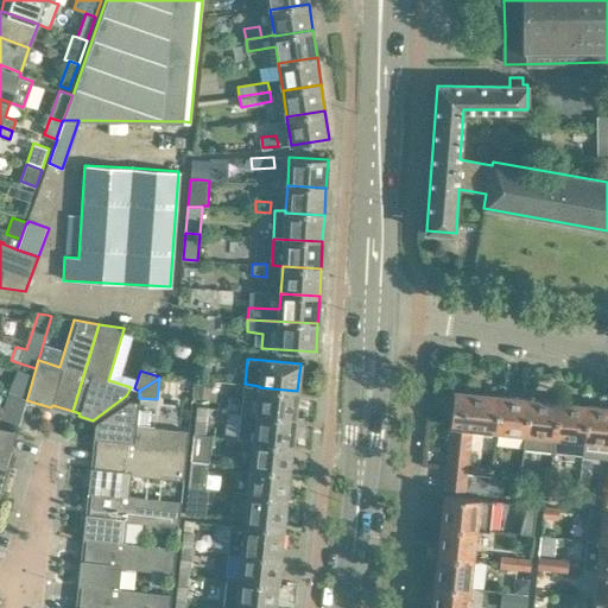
[(195,384),(194,393),(210,394),(211,385),(195,384)]
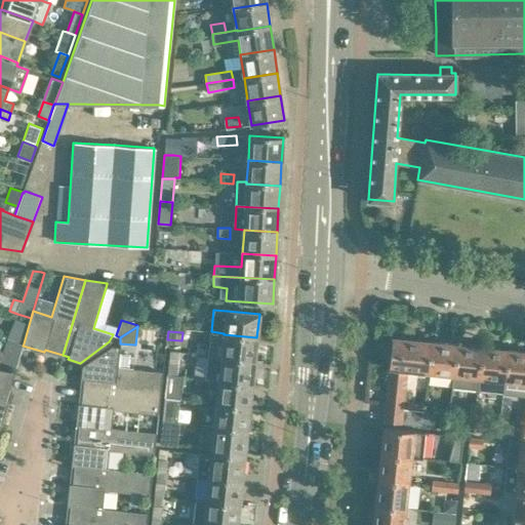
[(211,331),(209,356),(221,358),(254,361),(256,337),(224,334),(224,333),(211,331)]
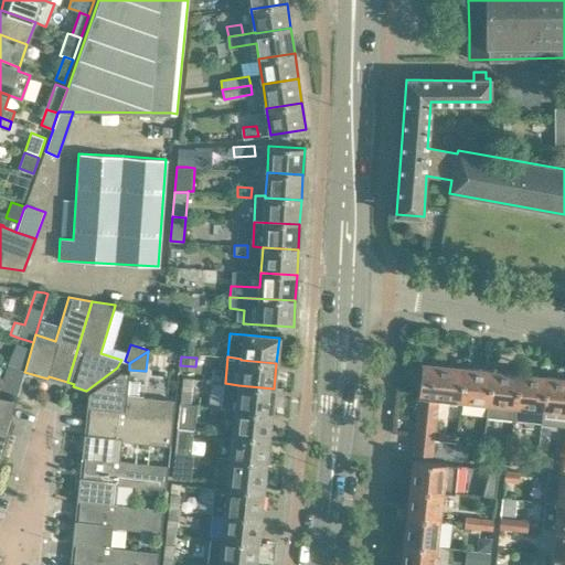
[(0,388),(18,394),(24,372),(25,370),(7,364),(0,386),(0,388)]
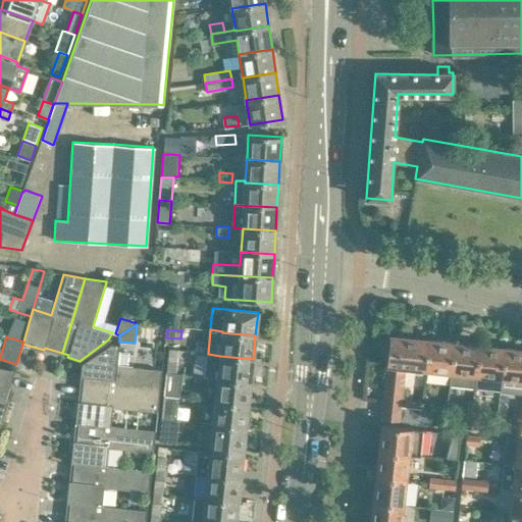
[(424,370),(427,341),(389,337),(387,366),(406,368),(424,370)]
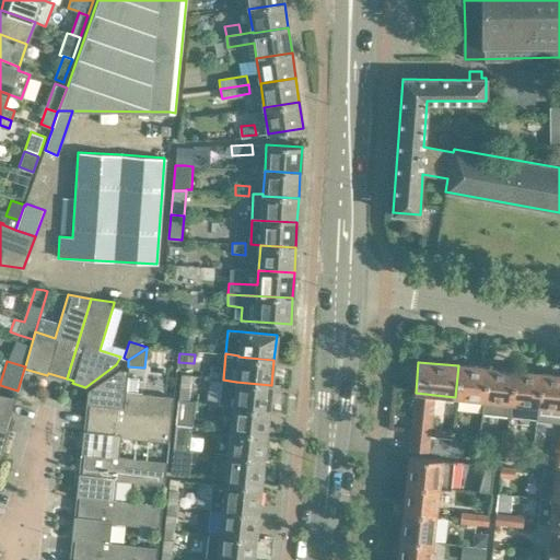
[(482,400),(486,369),(458,365),(455,397),(482,400)]
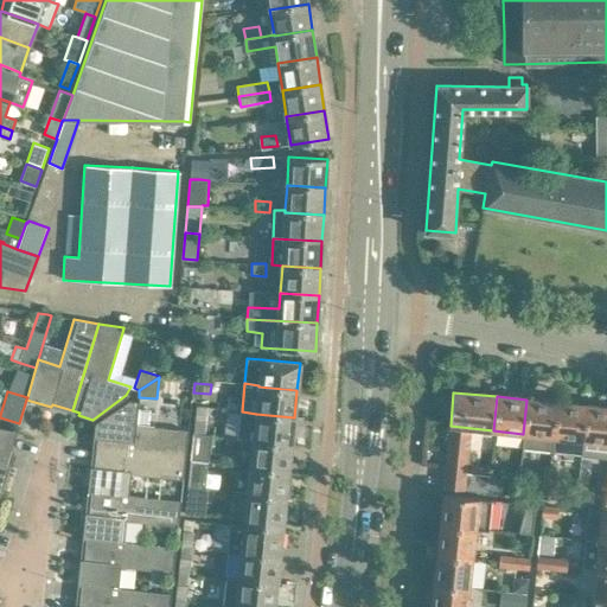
[(551,451),(557,402),(526,400),(523,434),(524,434),(523,447),(551,451)]
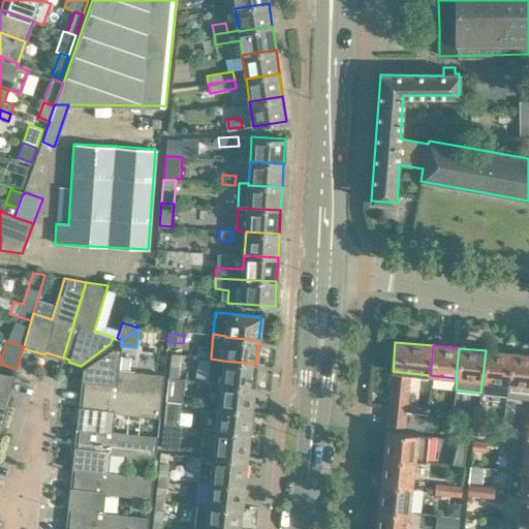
[(112,349),(83,369),(82,381),(84,382),(84,387),(161,396),(163,374),(118,370),(120,349),(112,349)]
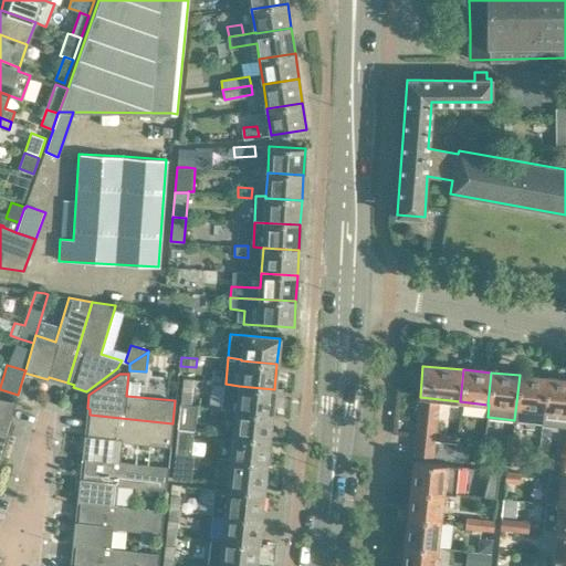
[(544,410),(547,378),(520,375),(514,420),(543,422),(544,410)]
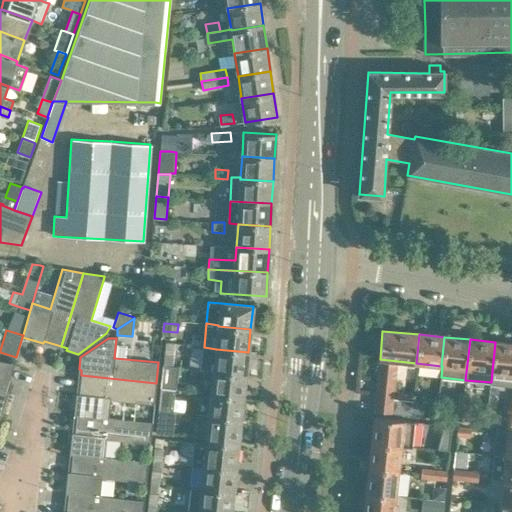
[(492,371),(491,382),(511,384),(511,343),(495,342),(492,371)]
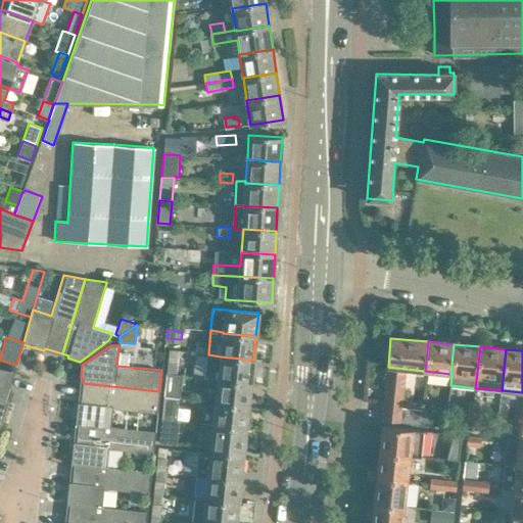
[(167,371),(165,374),(177,375),(177,374),(179,351),(169,350),(167,371)]
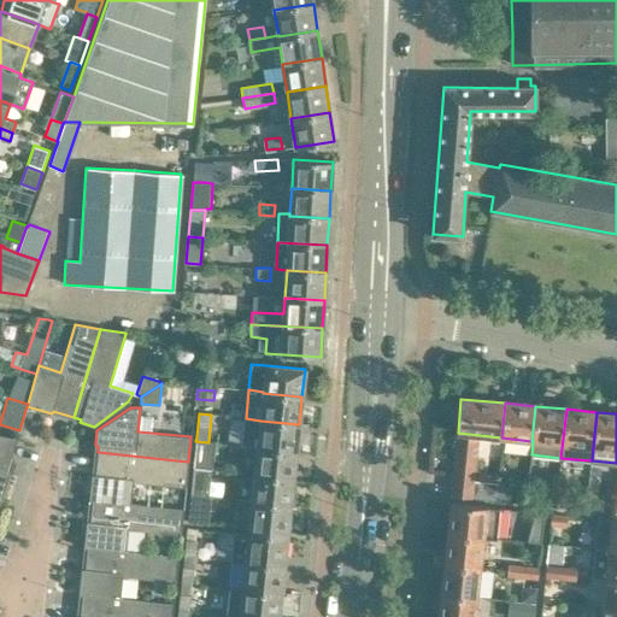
[(297,452),(299,424),(260,421),(258,447),(297,452)]
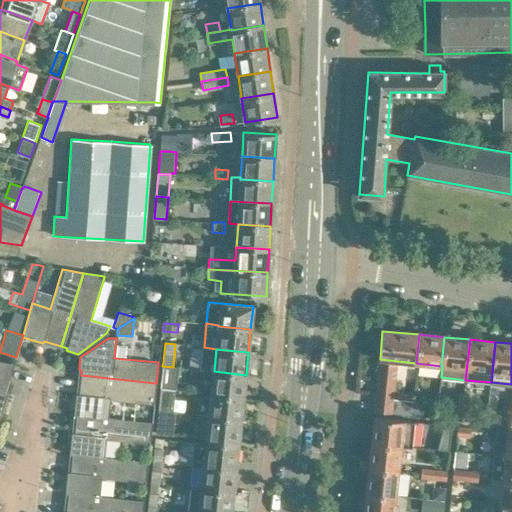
[(394,398),(398,361),(380,359),(374,411),(411,415),(411,414),(413,400),(394,398)]
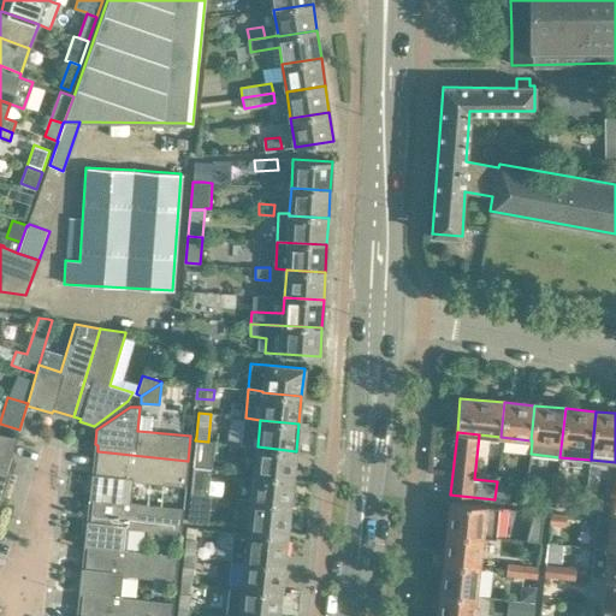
[(6,472),(17,438),(0,434),(0,502),(10,473),(6,472)]
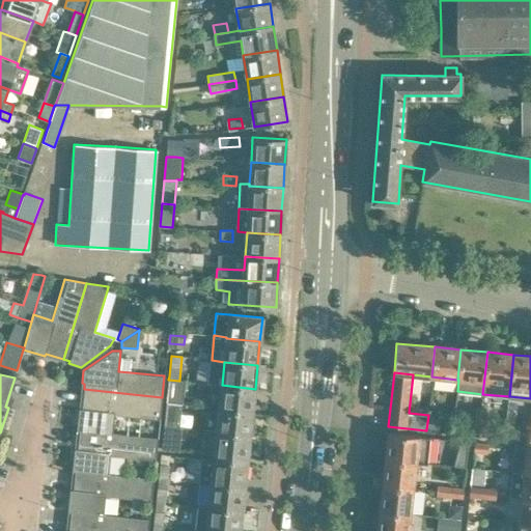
[(166,403),(183,404),(185,380),(179,380),(179,381),(168,380),(166,403)]
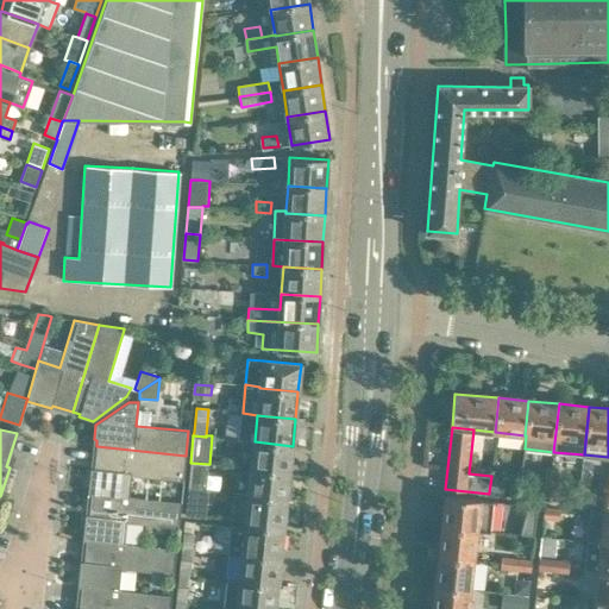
[(289,473),(293,446),(255,441),(251,469),(289,473)]
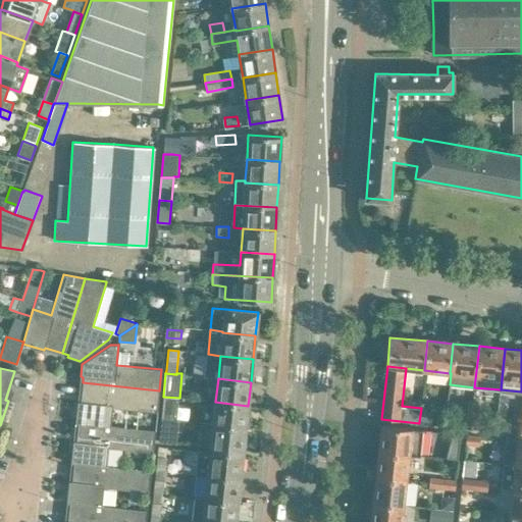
[(157,413),(159,390),(83,382),(81,402),(77,401),(75,421),(110,425),(112,408),(157,413)]
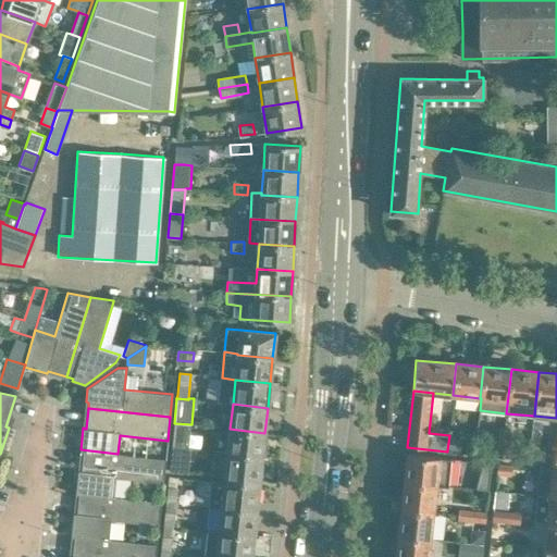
[(188,449),(192,424),(174,423),(171,447),(182,448),(188,449)]
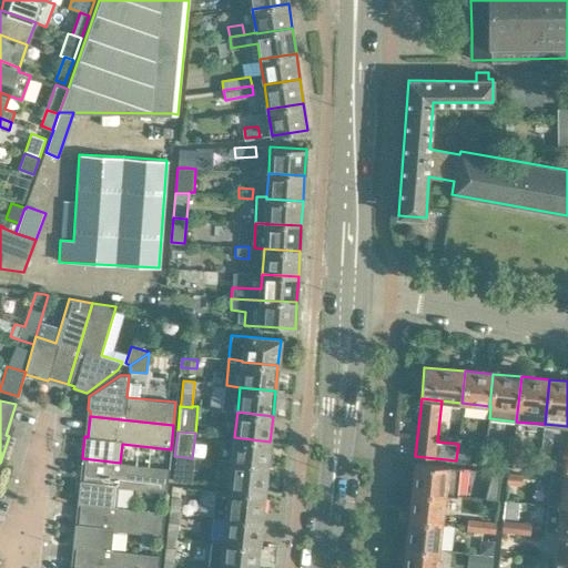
[(267,466),(270,442),(234,437),(232,463),(267,466)]
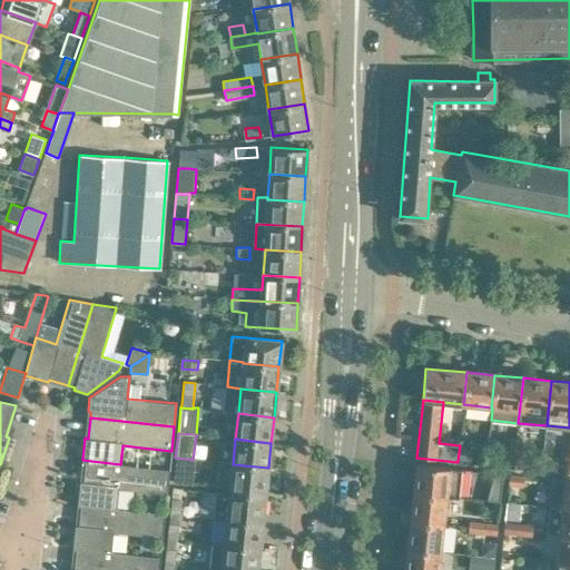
[(520,454),(522,440),(511,439),(510,453),(520,454)]
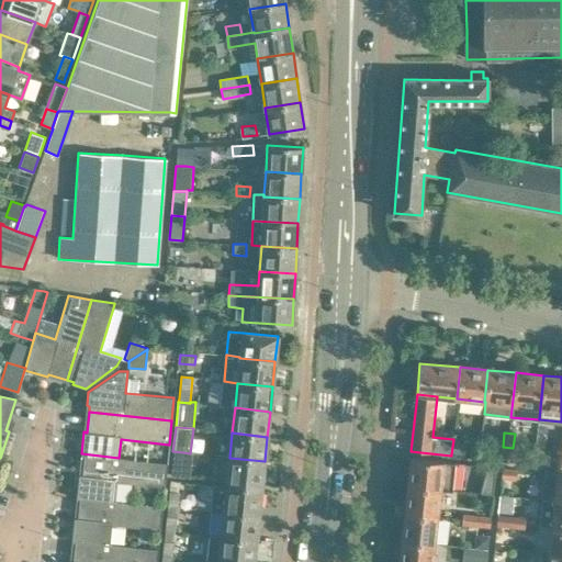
[(464,457),(467,440),(453,439),(451,454),(464,457)]
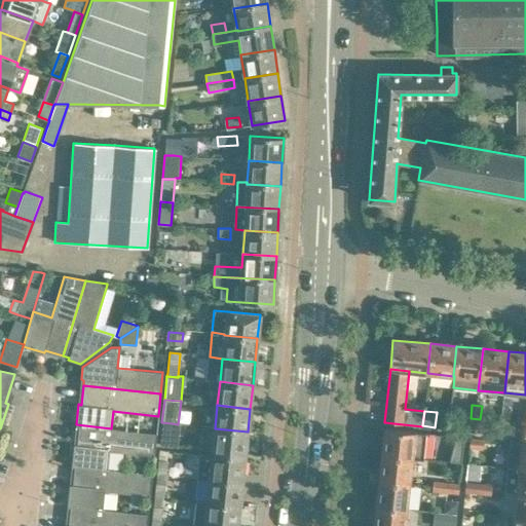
[(479,431),(480,419),(471,418),(470,430),(479,431)]
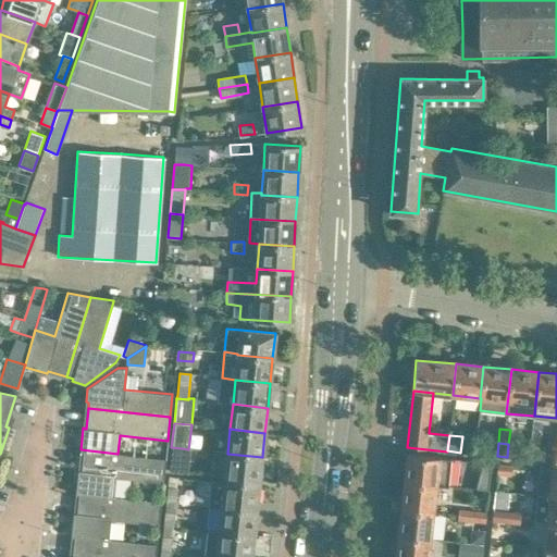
[(171,447),(169,471),(180,472),(180,471),(182,448),(171,447)]
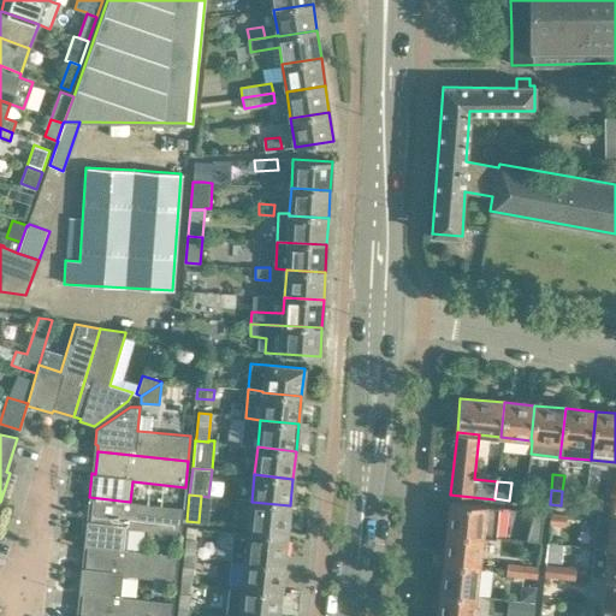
[(183,508),(130,502),(89,497),(89,499),(93,501),(90,520),(87,521),(84,545),(125,549),(126,528),(179,534),(183,508)]
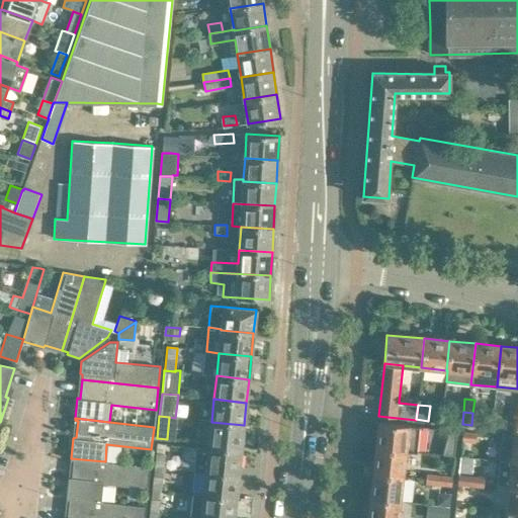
[(508,429),(509,420),(494,419),(493,427),(508,429)]
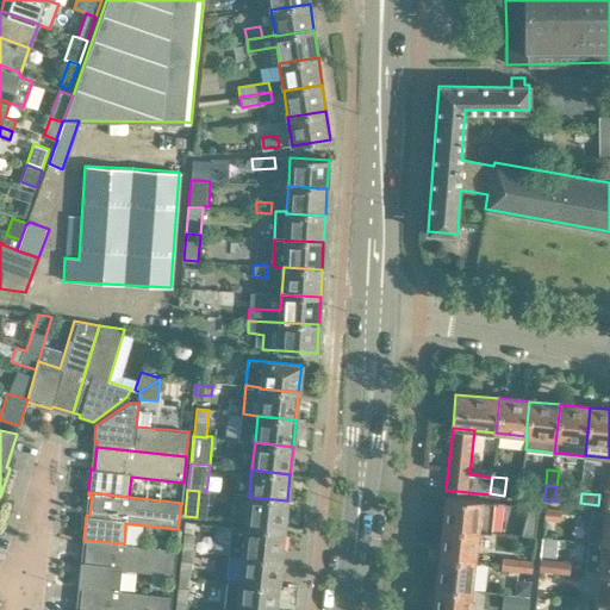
[(284,533),(287,500),(249,497),(246,529),(284,533)]
